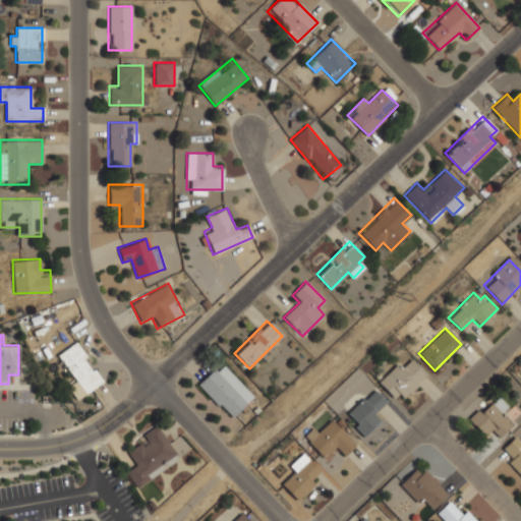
[(57,353),(75,384),(68,388),(75,399),(103,383),(78,341),(57,353)]
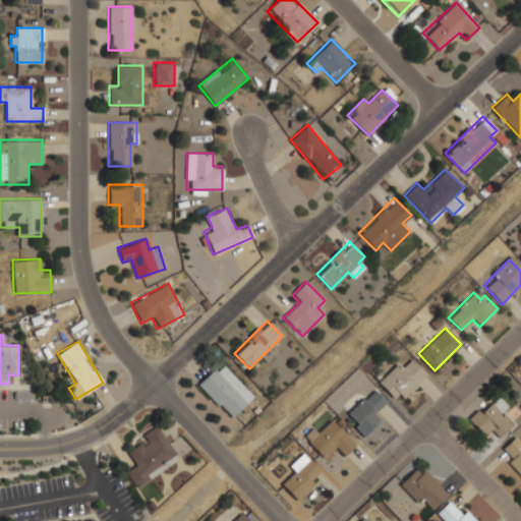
[(393,397),(397,392),(403,398),(427,374),(412,360),(403,369),(397,363),(379,383),(393,397)]
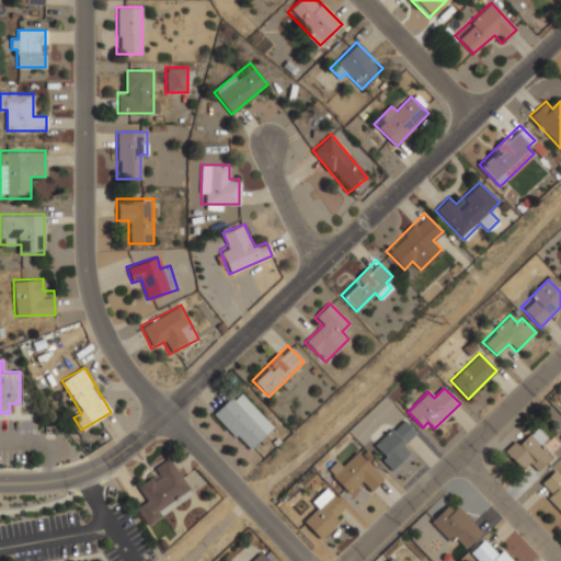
[(214,415),(248,450),(272,427),(237,392),(214,415)]
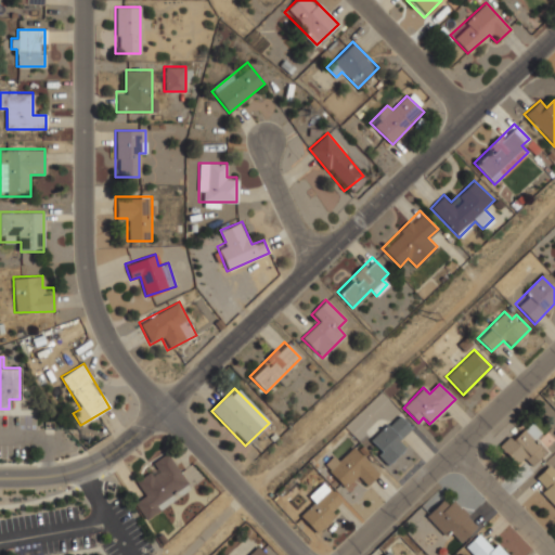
[(400,438),(410,428),(397,414),(366,443),(387,464),(408,444),(400,438)]
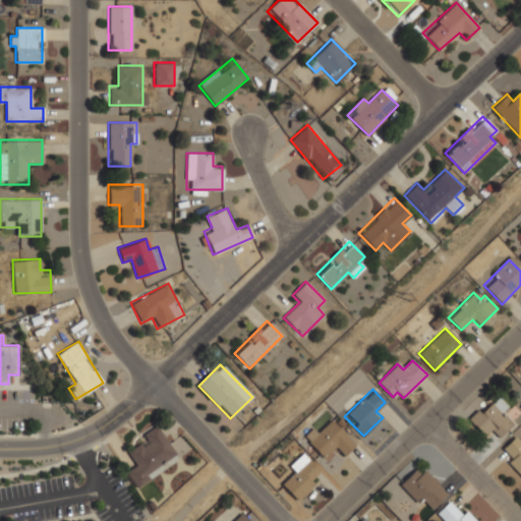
[(498,437),(512,423),(504,414),(510,409),(497,394),(468,419),(483,437),(490,429),(498,437)]
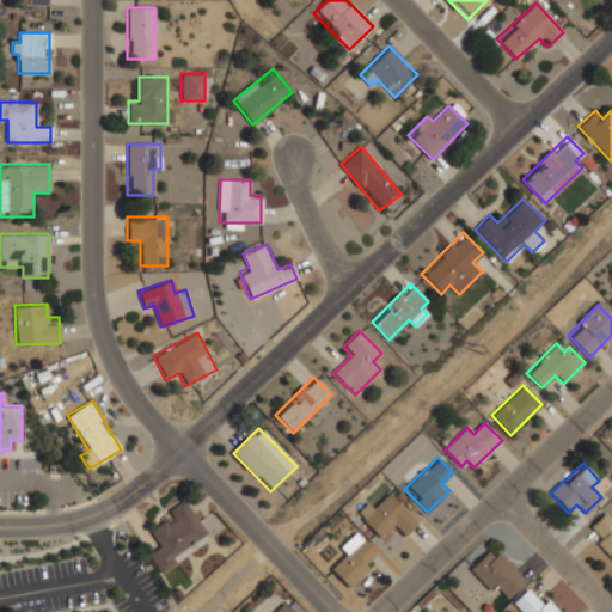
[(403,534),(418,519),(390,488),(360,516),(381,539),(395,526),(403,534)]
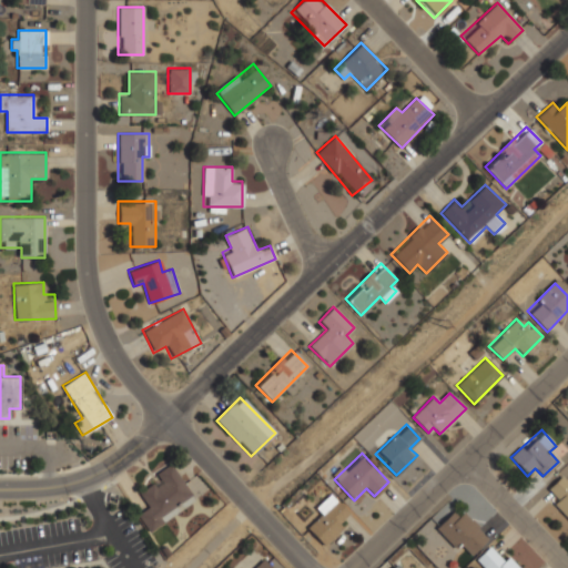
[(156,480),(138,493),(146,507),(137,513),(146,530),(194,500),(171,463),(153,474),(156,480)]
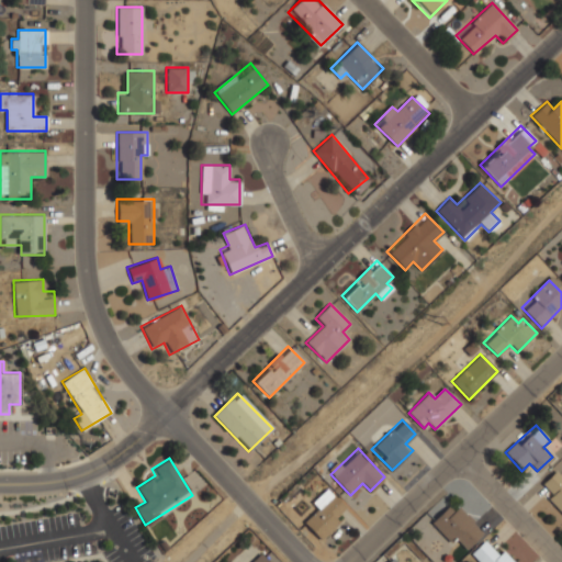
[(561,514),(561,476),(555,470),(537,489),(561,514)]
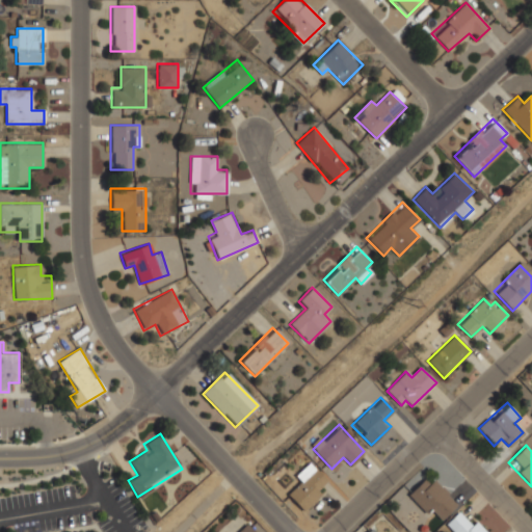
[(288,495),(302,510),(329,484),(308,463),(296,476),(301,481),(288,495)]
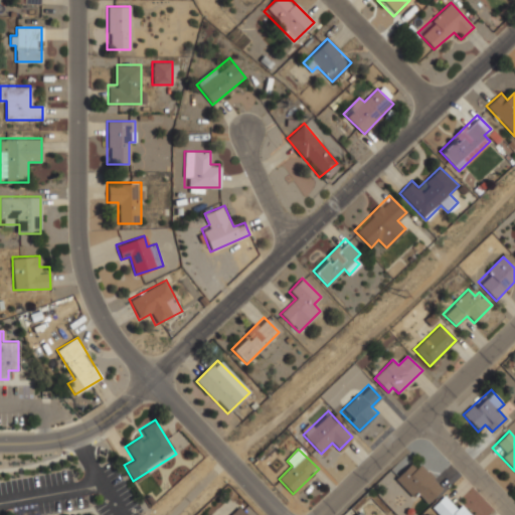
[(443,488),(415,459),(395,477),(422,507),(443,488)]
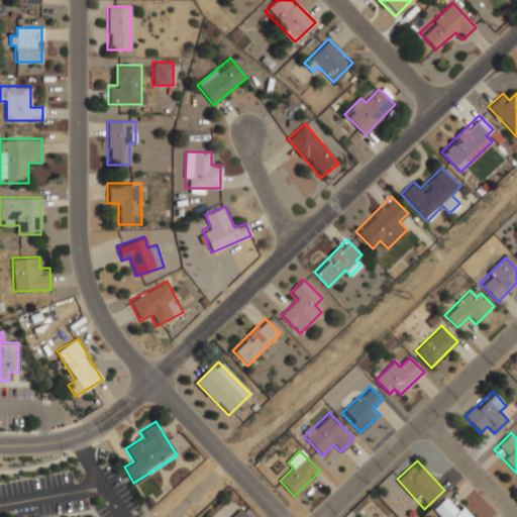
[(452,502),(446,496),(433,509),(441,516),(473,516),(455,500),(452,502)]
